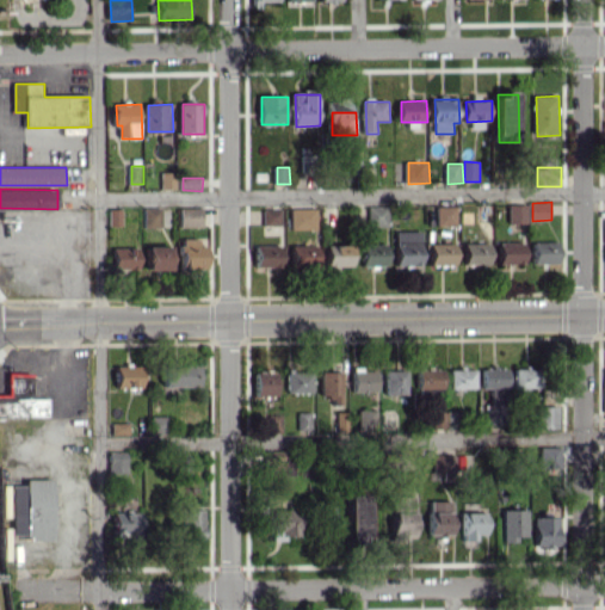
[(531,205),(512,205),(511,223),(530,225),(531,205)]
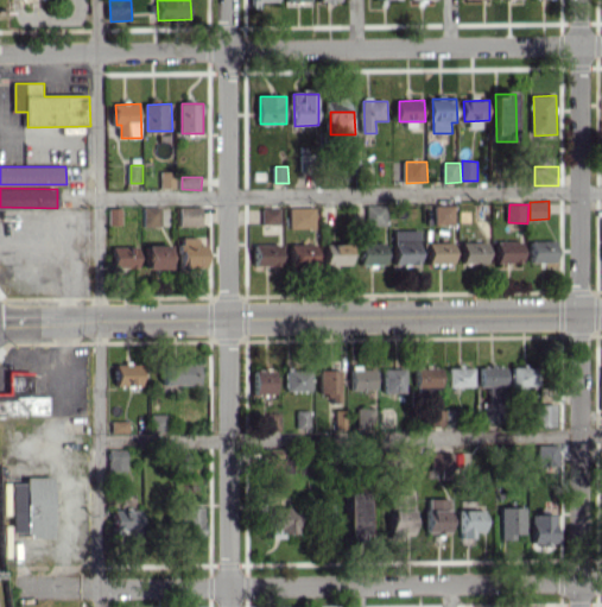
[(369,206),(369,227),(390,226),(390,206),(369,206)]
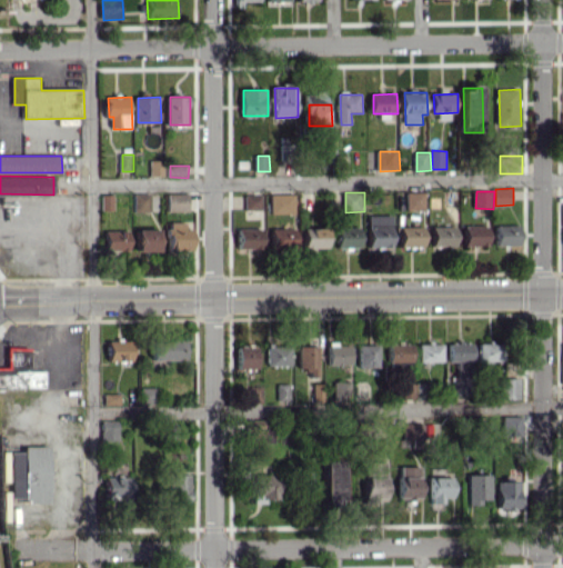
[(410,210),(429,211),(429,192),(410,192),(410,210)]
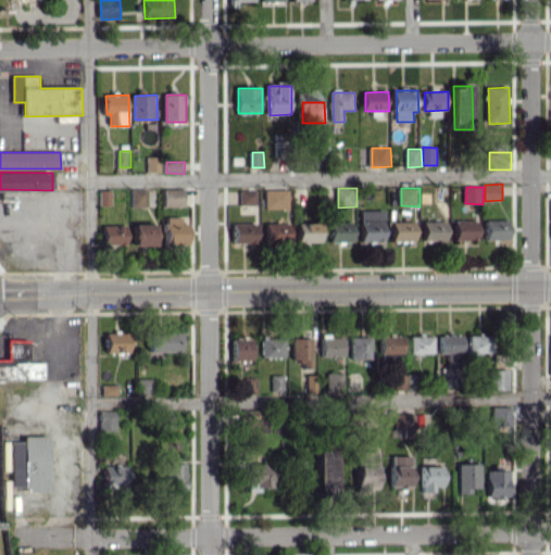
[(187,189),(166,189),(166,206),(187,206),(187,189)]
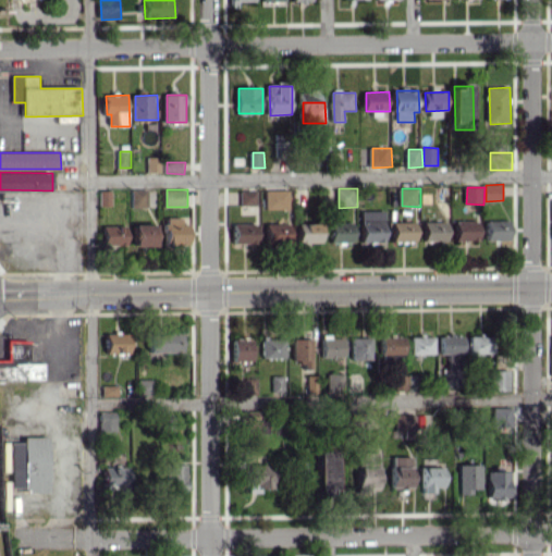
[(150,208),(150,190),(134,190),(134,208),(150,208)]
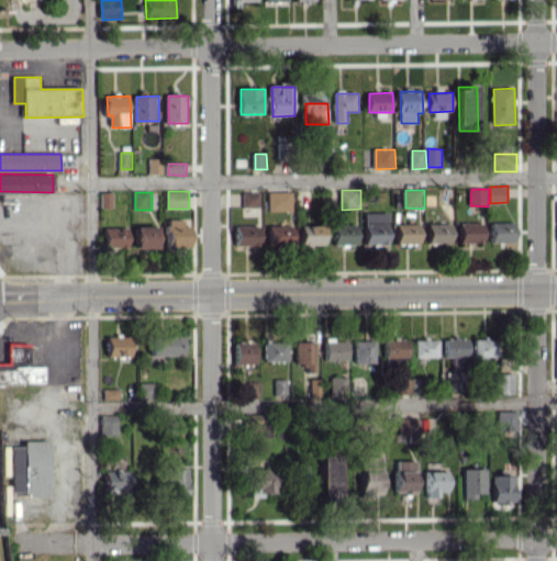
[(271,212),(294,211),(294,192),(270,192),(271,212)]
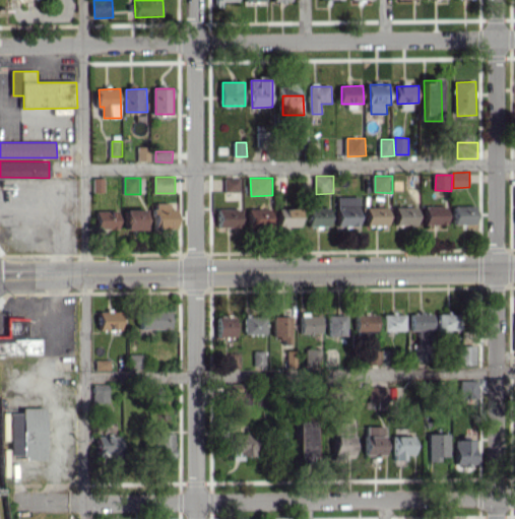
[(227,192),(242,192),(242,179),(227,179),(227,192)]
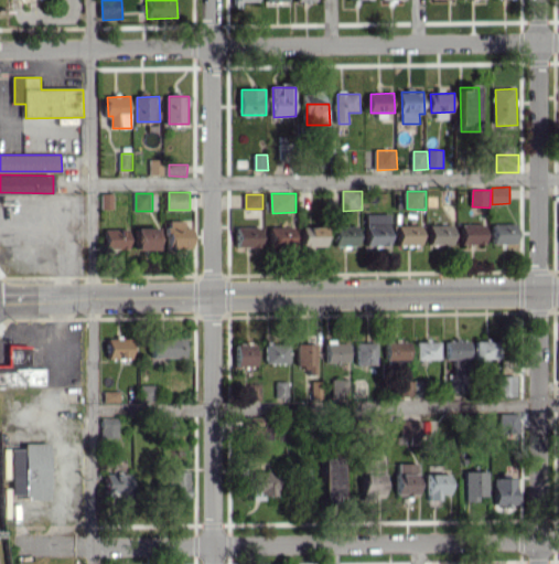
[(393,248),(393,214),(368,214),(368,248),(393,248)]
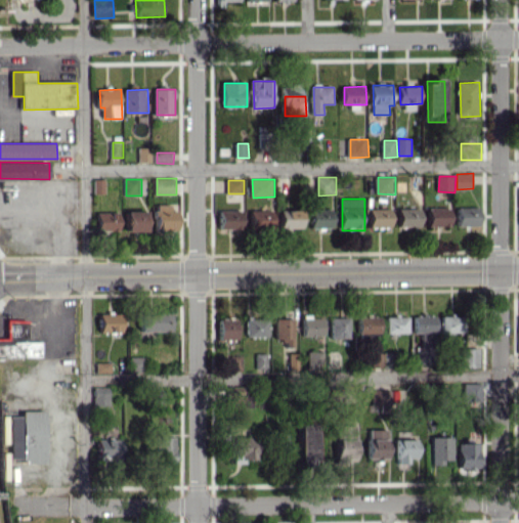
[(177,230),(177,205),(157,205),(158,231),(177,230)]
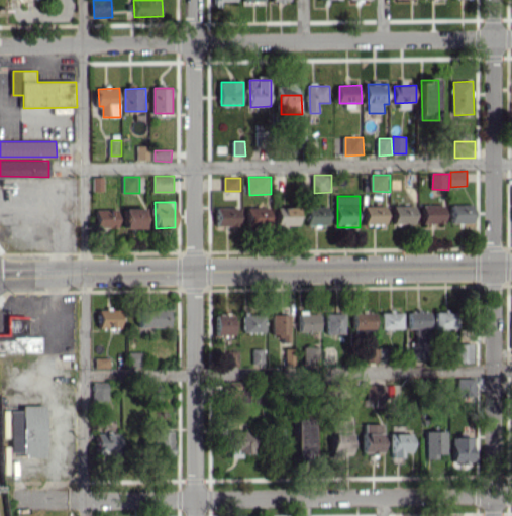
[(416,205),(395,206),(396,225),(417,224),(416,205)]
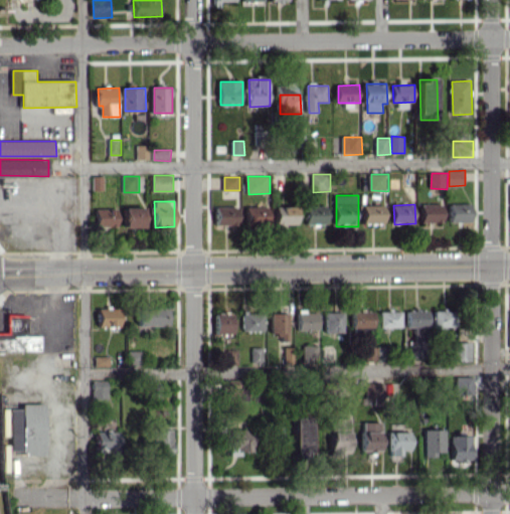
[(423,222),(445,223),(445,205),(423,204),(423,222)]
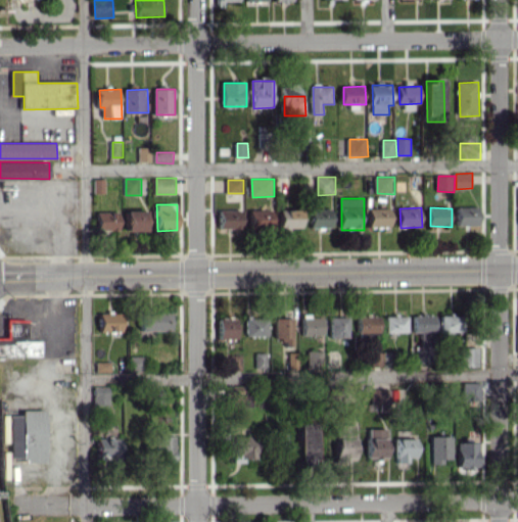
[(459,207),(459,226),(481,226),(481,207),(459,207)]
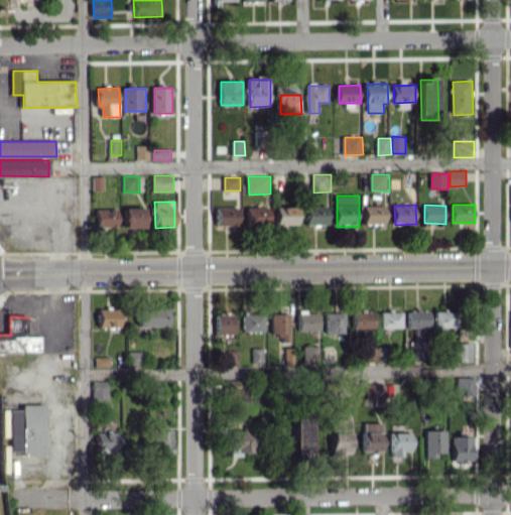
[(307,224),(329,225),(330,207),(308,206),(307,224)]
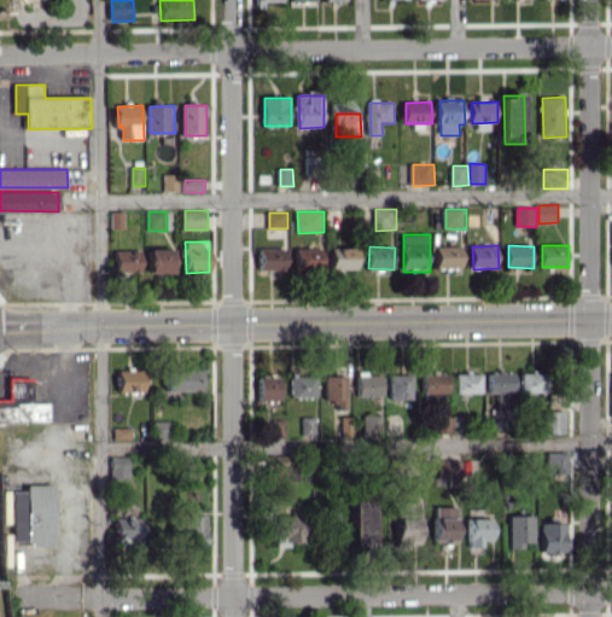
[(464,246),(438,246),(438,268),(464,268),(464,246)]
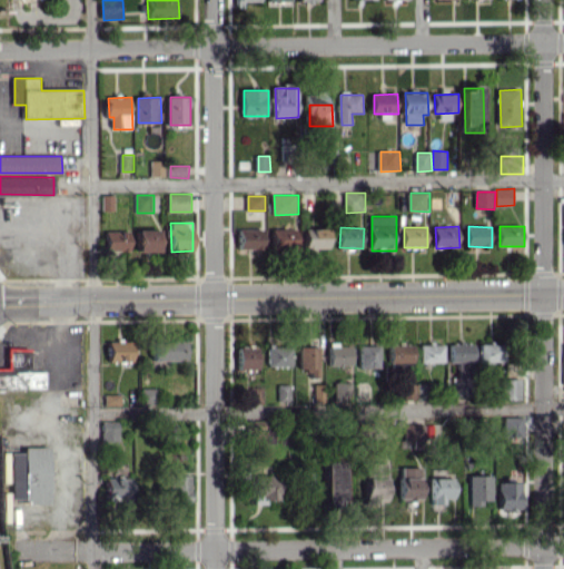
[(240,229),(241,251),(266,249),(265,228),(240,229)]
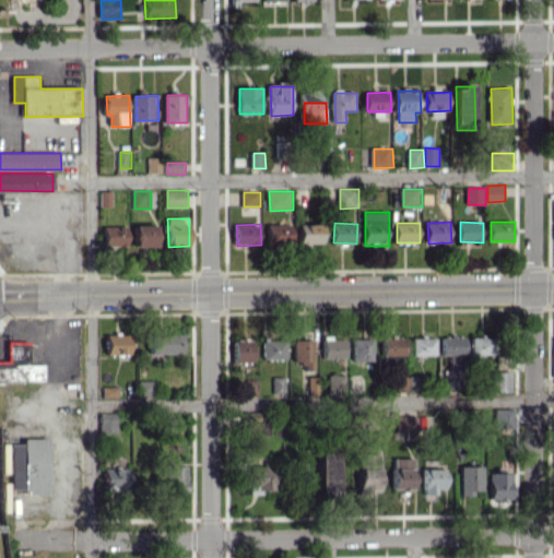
[(292,248),(293,225),(270,224),(270,248),(292,248)]
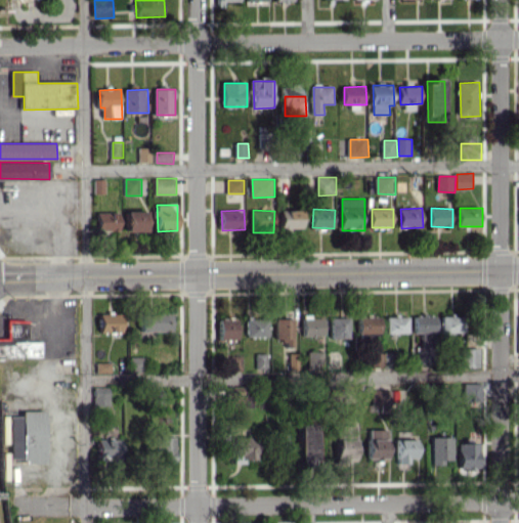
[(284,228),(304,228),(304,210),(283,210),(284,228)]
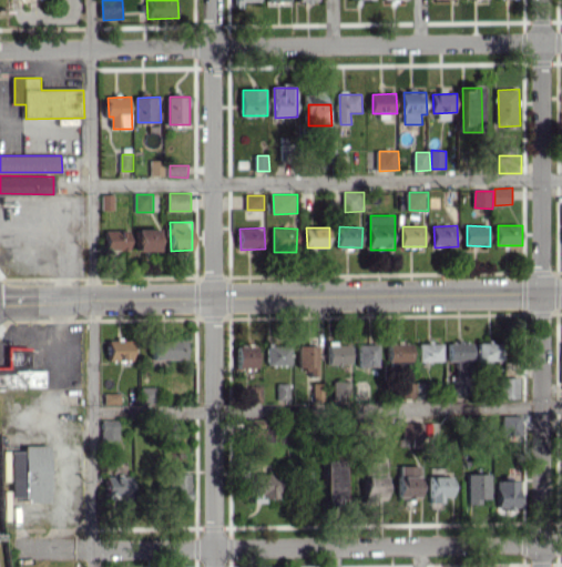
[(162,229),(140,230),(140,252),(162,252),(162,229)]
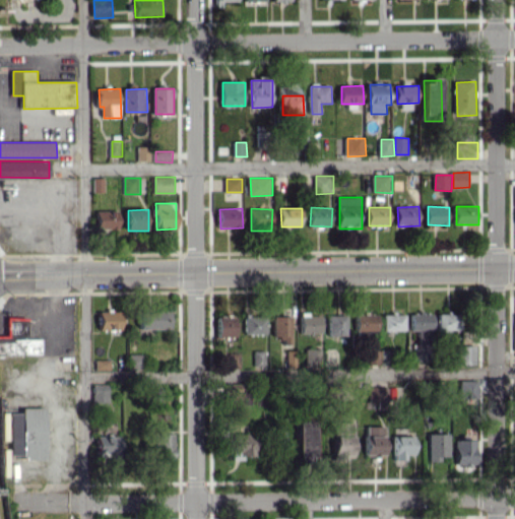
[(120,230),(120,210),(99,210),(99,230),(120,230)]
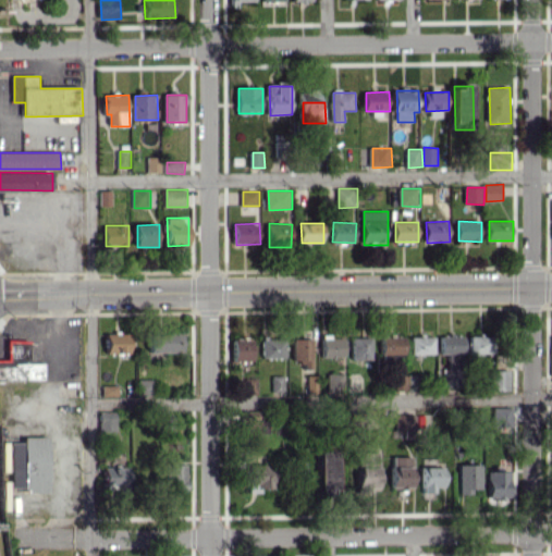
[(132,354),(132,333),(109,334),(109,354),(132,354)]
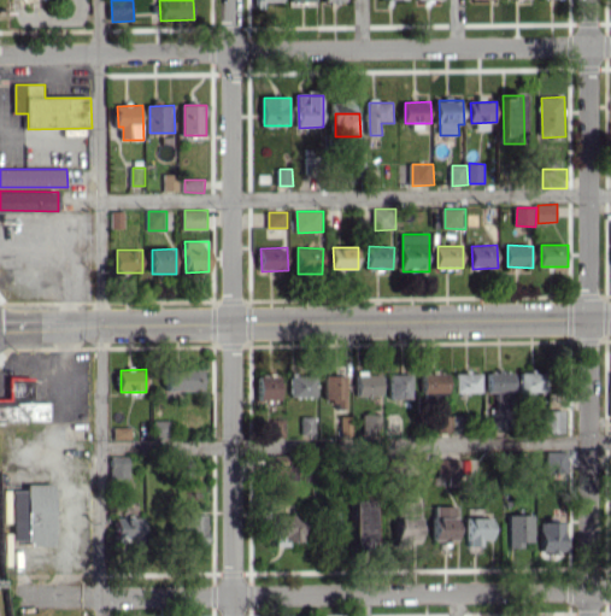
[(169,392),(206,391),(206,369),(169,370),(169,392)]
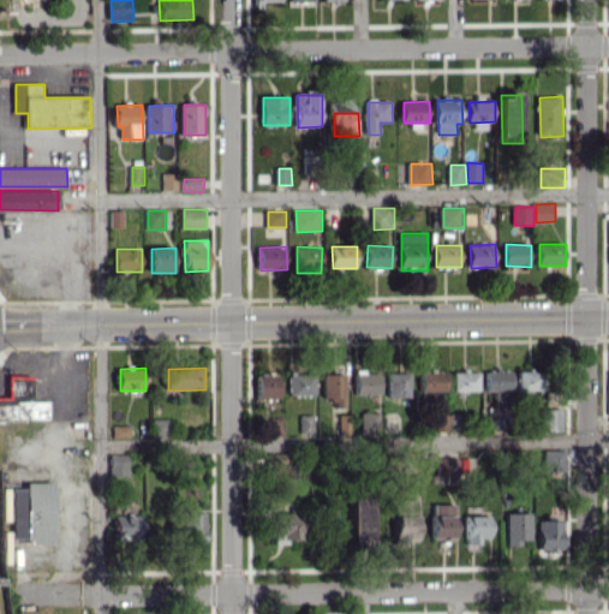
[(514,371),(489,371),(489,392),(514,392),(514,371)]
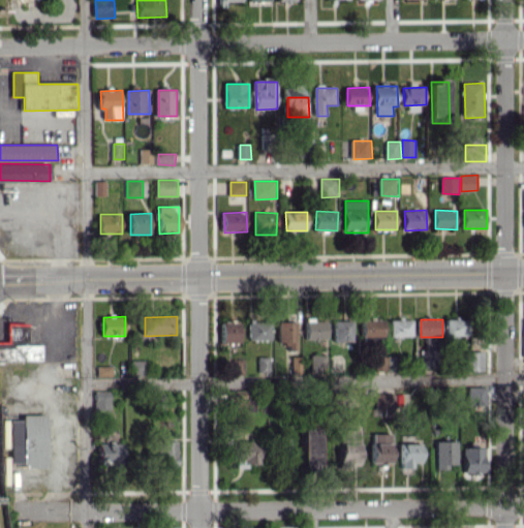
[(472,336),(471,319),(448,319),(449,336),(472,336)]
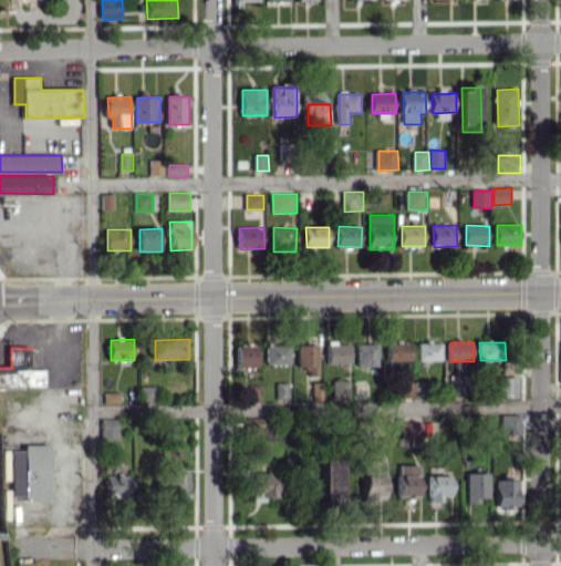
[(291,366),(292,345),(269,343),(268,364),(291,366)]
